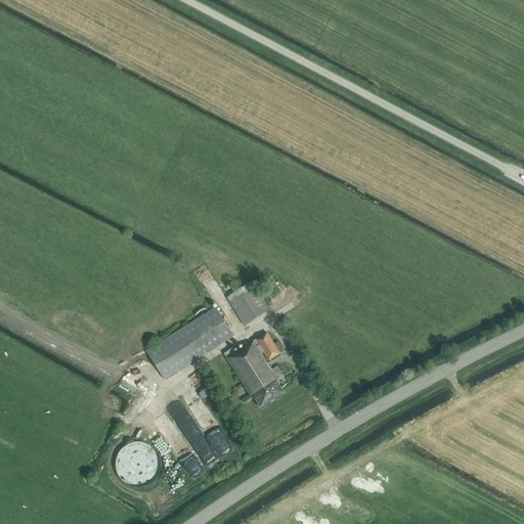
[(245,326),(269,311),(251,282),(227,297),(245,326)]
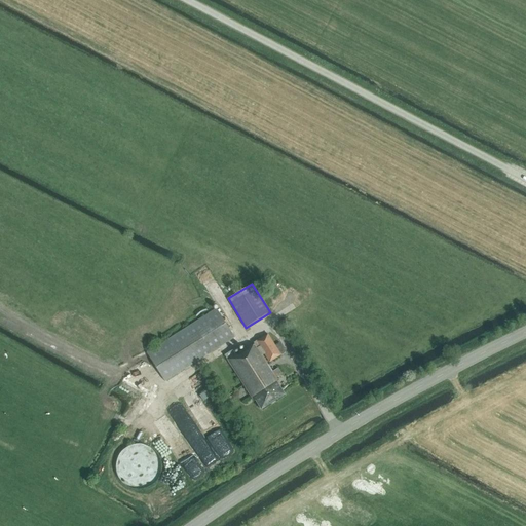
[(164,380),(233,337),(217,309),(147,353),(164,380)]
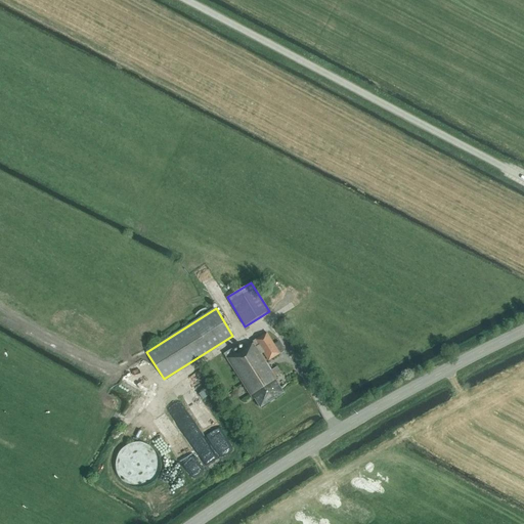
[(279,342),(273,346),(266,334),(253,342),(254,344),(246,349),(245,347),(234,353),(231,349),(225,352),(223,354),(252,401),(255,398),(260,407),(282,393),(275,381),(277,380),(275,377),(280,374),(277,368),(272,372),(262,355),(264,353),(269,360),(278,354),(285,351),(279,342)]
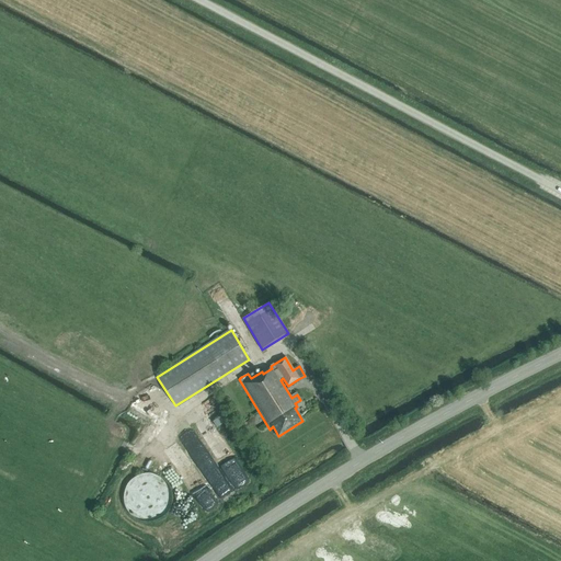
[(230,418),(227,413),(220,416),(215,420),(216,421),(214,422),(217,427),(230,418)]
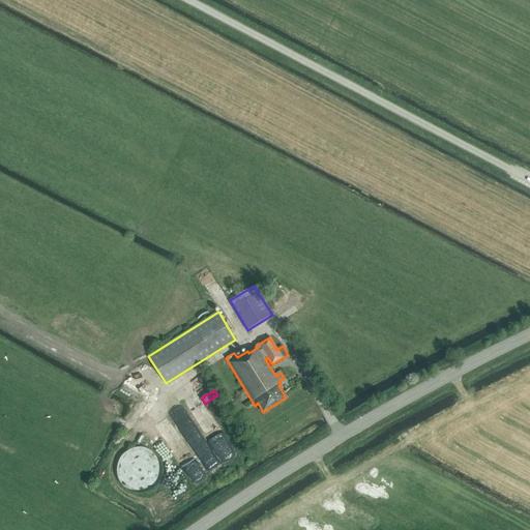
[(118,460),(135,496),(167,480),(150,445),(118,460)]
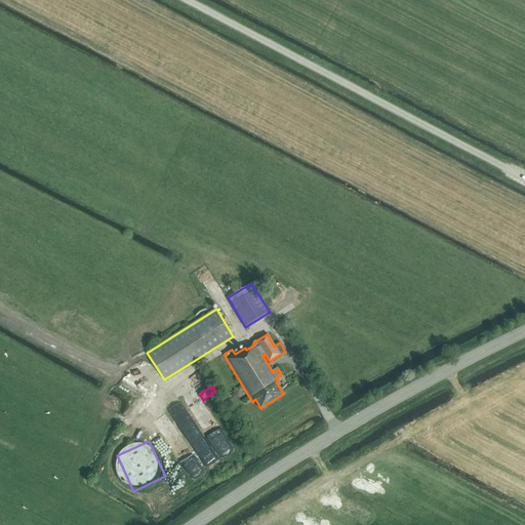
[(184,463),(194,480),(205,473),(194,456),(184,463)]
